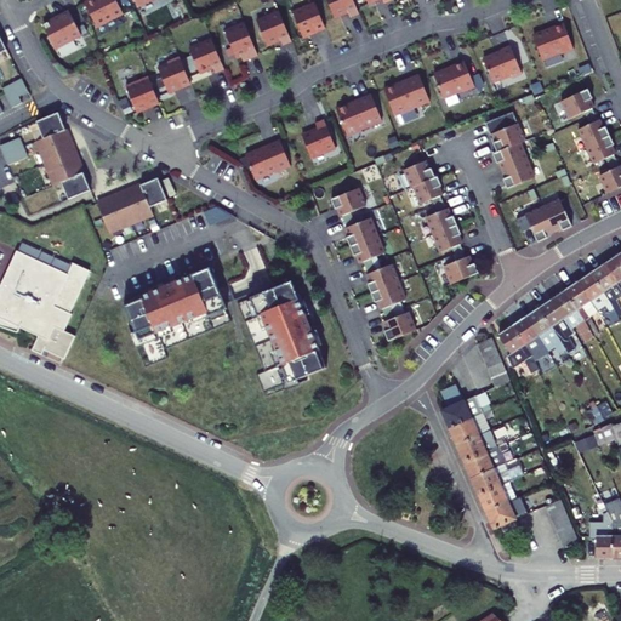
[(115,0),(90,0),(84,4),(97,28),(123,15),(115,0)]
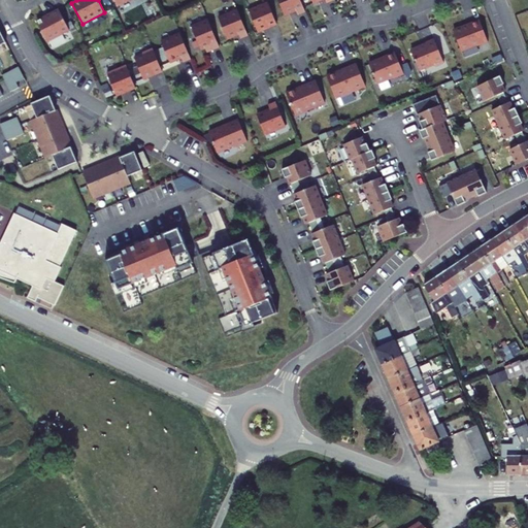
[(278,0),(286,18),(295,13),(297,19),(306,15),(300,0),(278,0)]
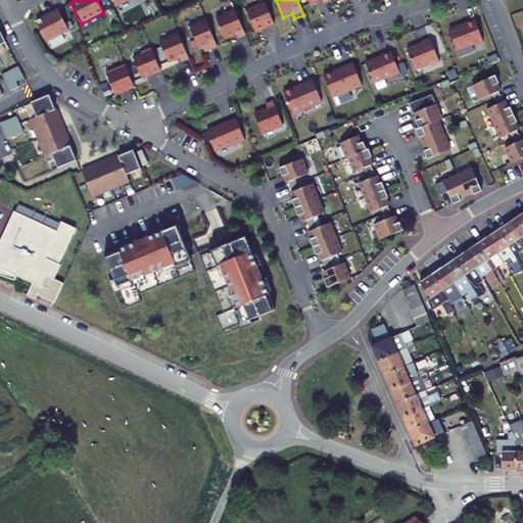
[(246,12),(256,37),(277,28),(267,3),(246,12)]
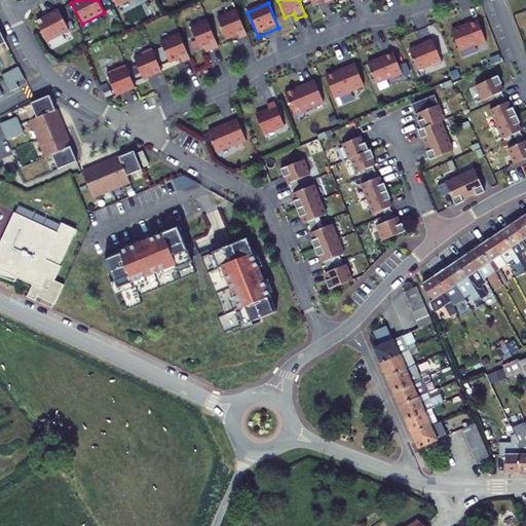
[(59,10),(36,22),(46,42),(69,31),(65,23),(62,17),(59,10)]
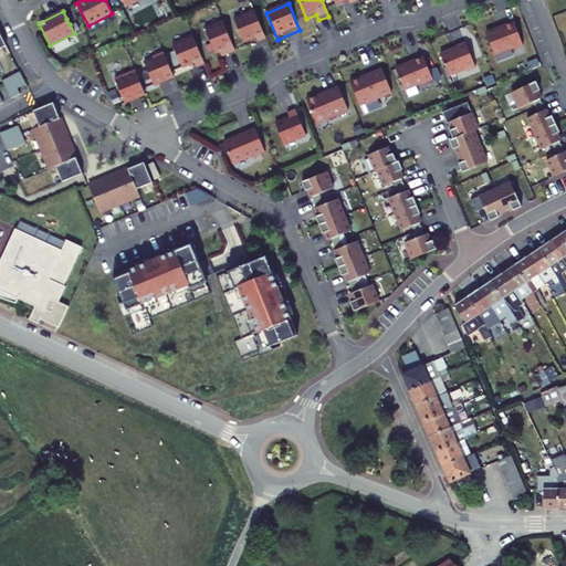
[(233,23),(243,48),(258,41),(260,45),(266,42),(255,14),(233,23)]
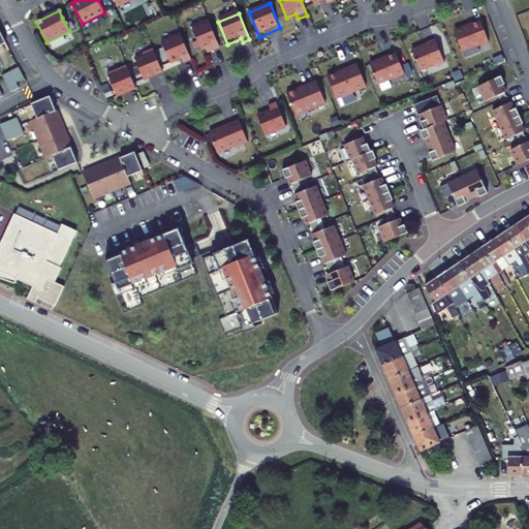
[(207,53),(219,48),(208,20),(191,27),(200,50),(205,49),(207,53)]
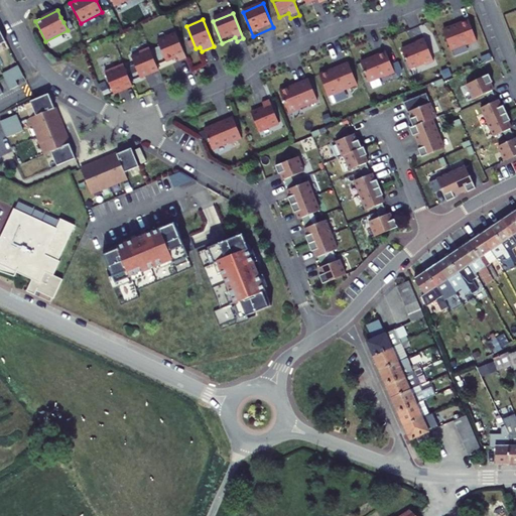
[(468,19),(442,30),(449,49),(466,43),(467,45),(477,41),(468,19)]
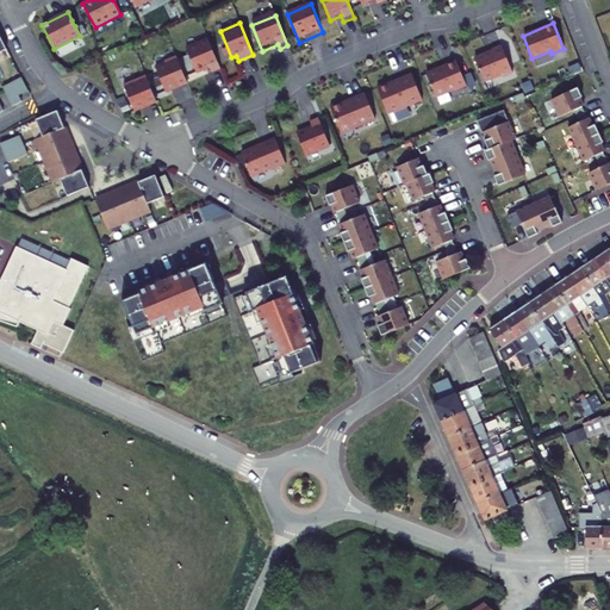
[(186,50),(197,76),(211,69),(213,75),(222,72),(209,41),(186,50)]
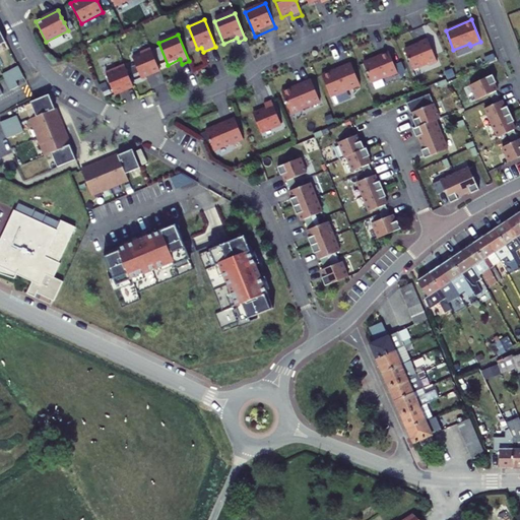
[(402,51),(412,74),(427,68),(431,69),(439,66),(429,40),(402,51)]
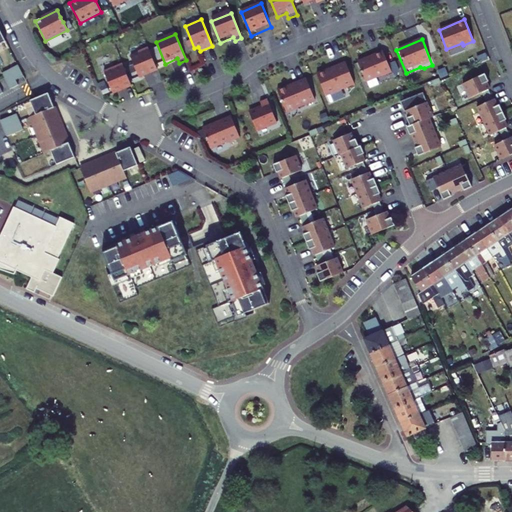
[(383,50),(358,62),(366,80),(381,74),(382,76),(392,72),(383,50)]
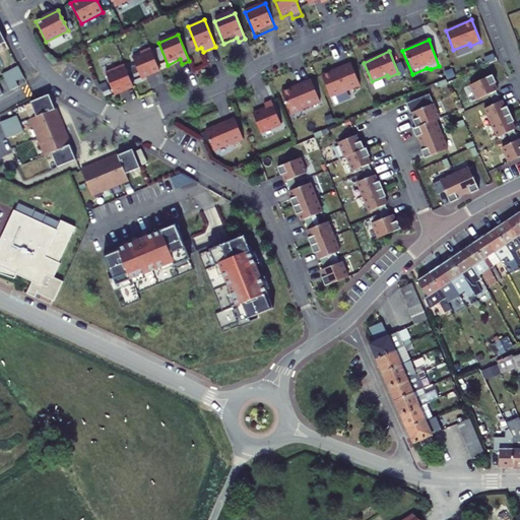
[(142,82),(160,75),(151,52),(134,59),(142,82)]
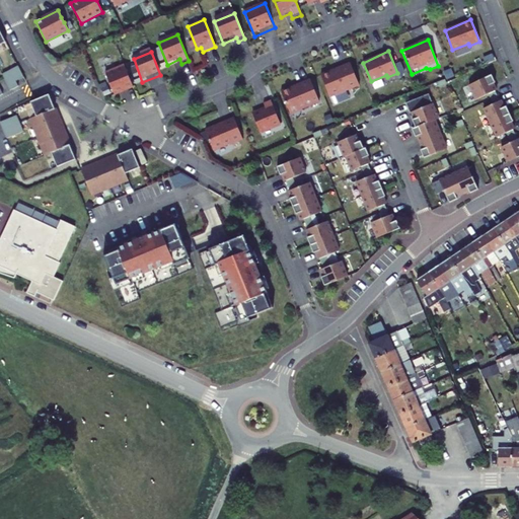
[(402,61),(396,63),(400,73),(406,71),(402,61)]
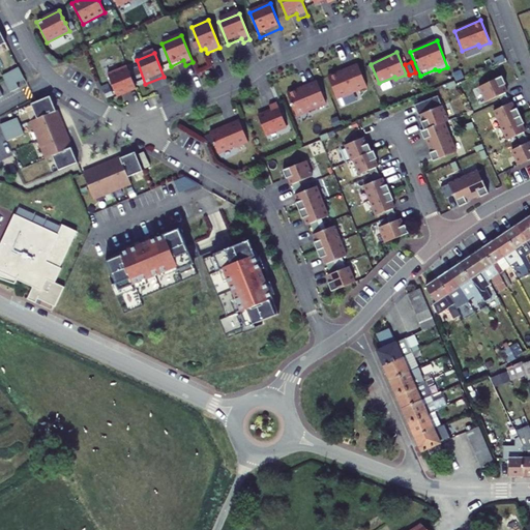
[(336,99),(366,87),(357,64),(344,69),(344,70),(337,74),(337,72),(327,77),(336,99)]
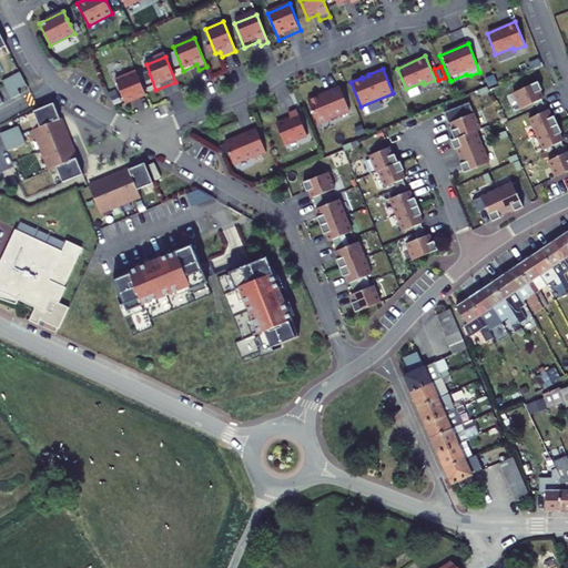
[(114,79),(125,103),(145,94),(135,70),(114,79)]
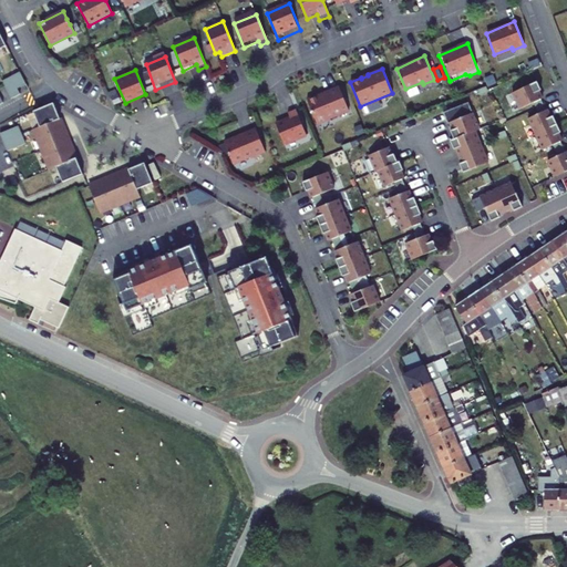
[(11,76),(12,79),(18,89),(27,84),(20,72),(11,76)]
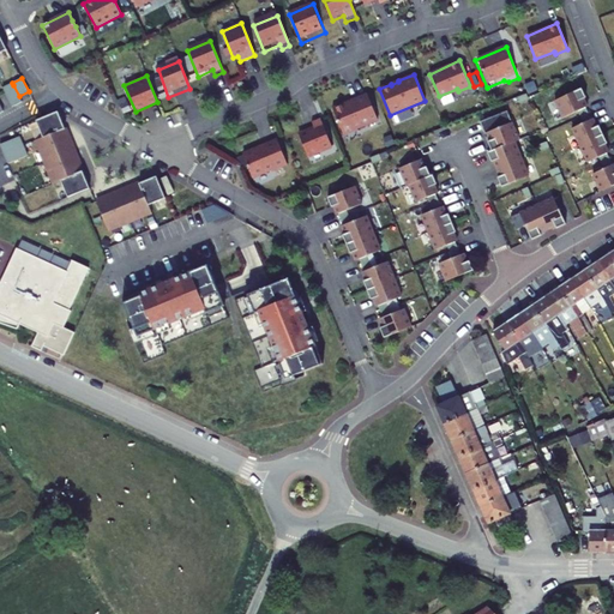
[(5,91),(12,107),(22,102),(13,85),(12,83),(2,88),(5,91)]
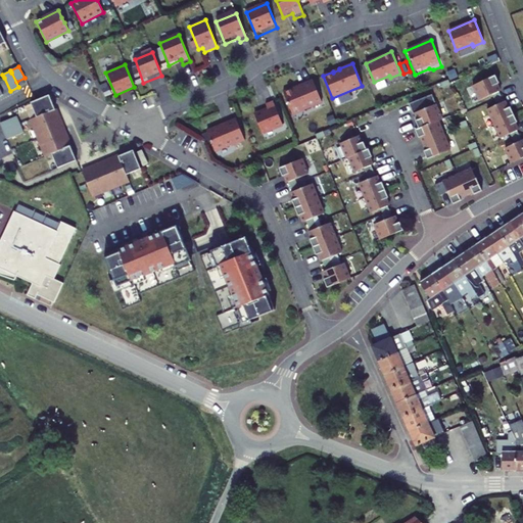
[(496,79),(473,89),(480,103),(504,93),(496,79)]
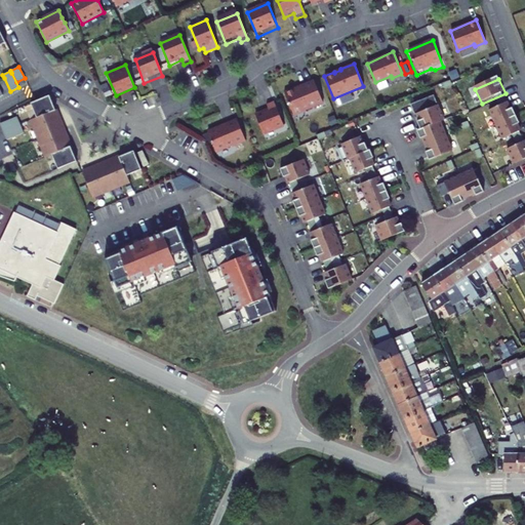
[(293,115),(323,103),(313,80),(300,85),(300,86),(294,89),(294,88),(284,92),(293,115)]
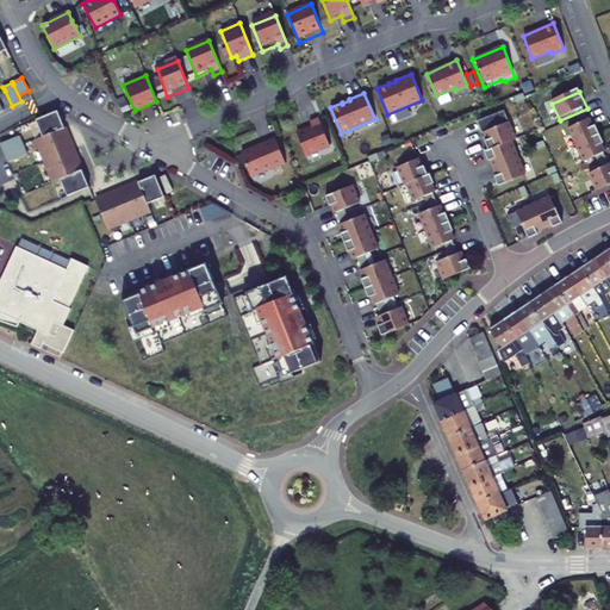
[(119,105),(123,113),(129,110),(125,101),(119,105)]
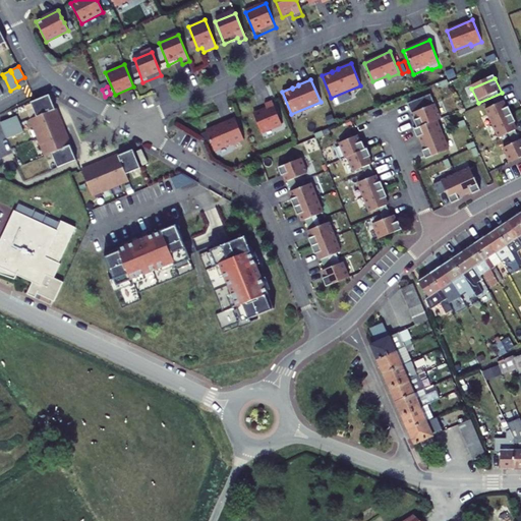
[(55,109),(49,95),(31,103),(37,117),(55,109)]
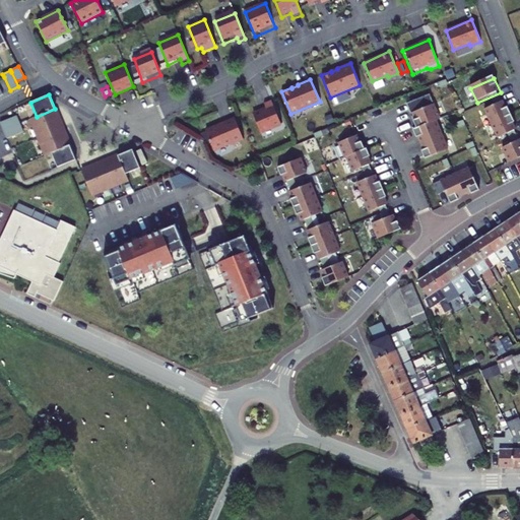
[(265,108),(252,114),(260,132),(280,124),(271,101),(263,104),(265,108)]
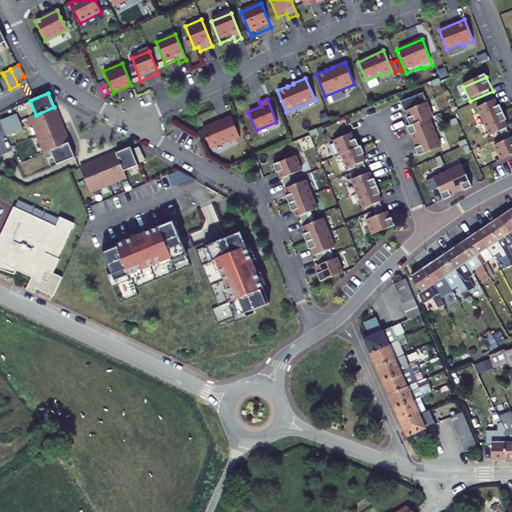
[(477,111),(482,125),(504,116),(497,102),(477,111)]
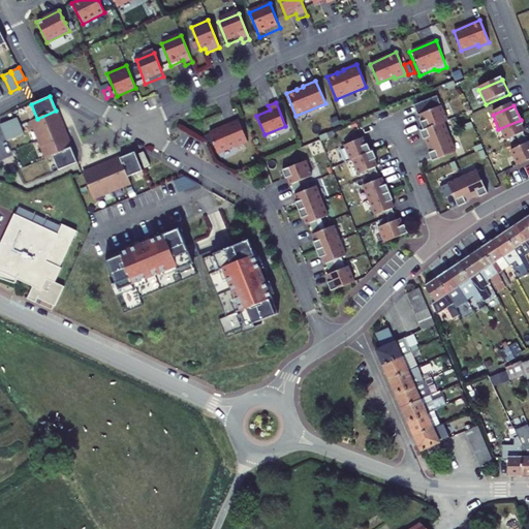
[(441,110),(421,118),(422,134),(445,125),(441,110)]
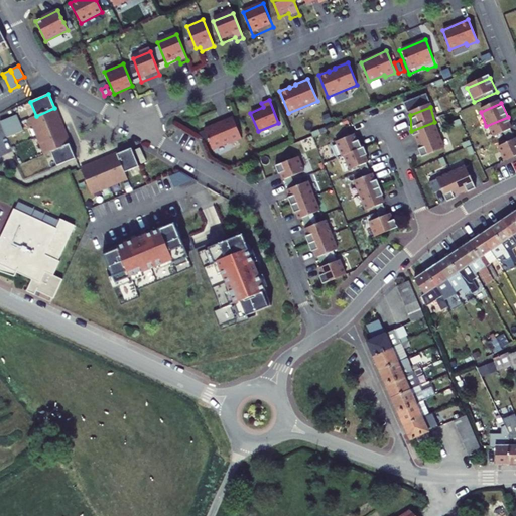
[(61,126),(54,108),(36,116),(30,118),(38,136),(61,126)]
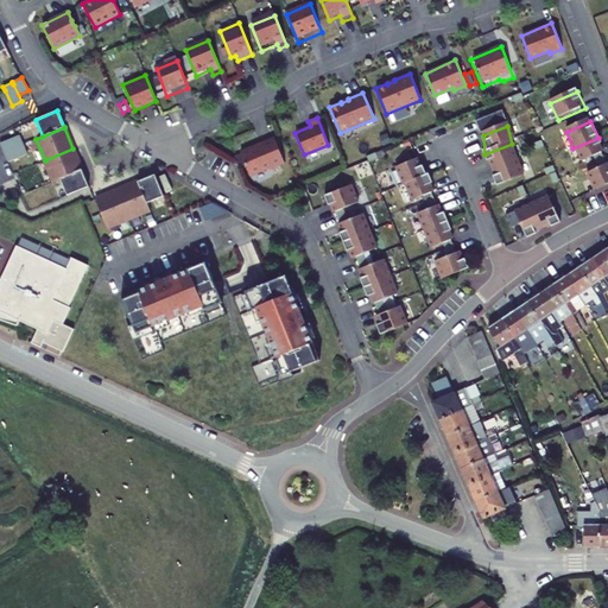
[(0,143),(4,152),(24,145),(19,135),(0,143)]
